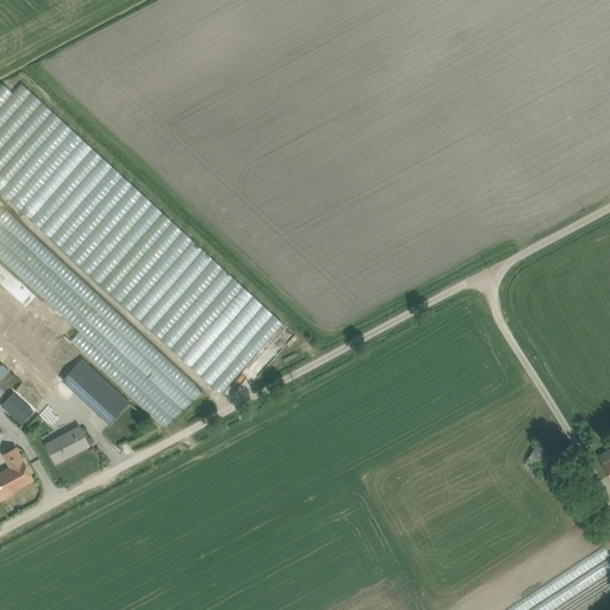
[(294,328),(14,81),(8,88),(0,81),(0,198),(218,391),(246,360),(256,369),(294,328)]
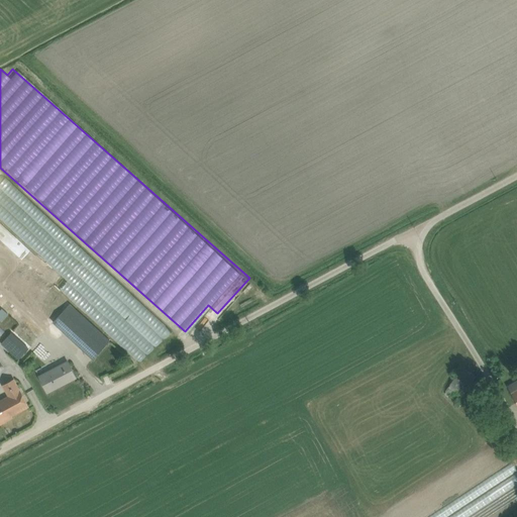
[(106,336),(0,238),(0,286),(53,334),(62,324),(91,352),(106,336)]
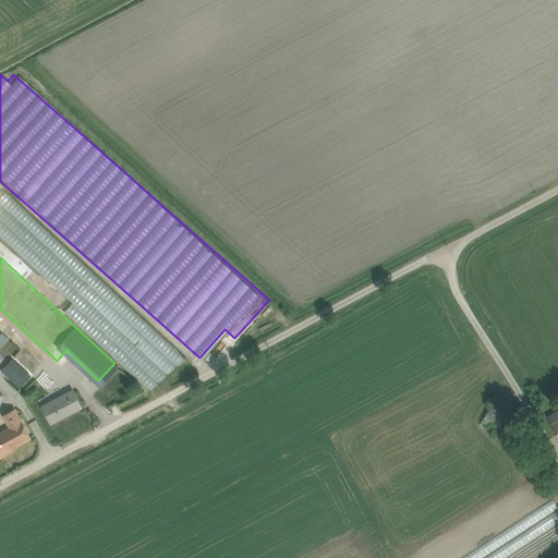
[(0,368),(20,386),(44,360),(0,319),(0,391),(0,390),(0,368)]
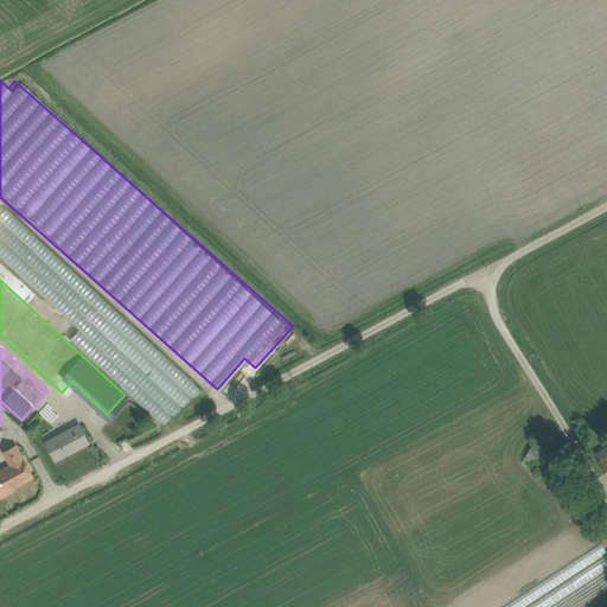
[(87,445),(76,423),(42,440),(52,461),(87,445)]
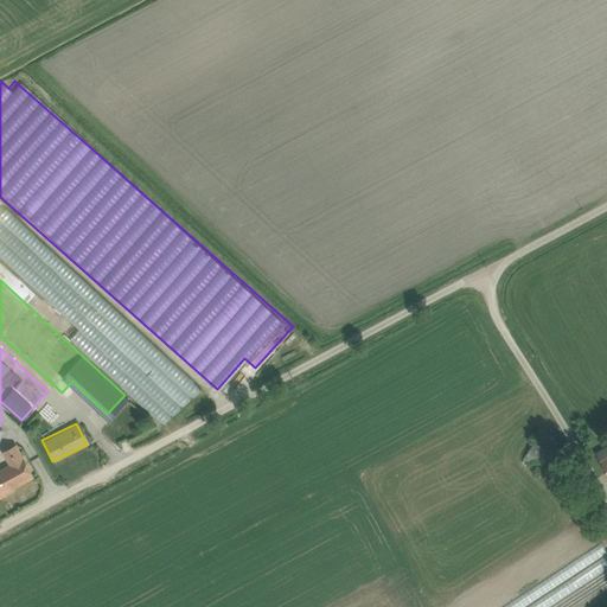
[(560,440),(544,429),(523,459),(538,471),(560,440)]
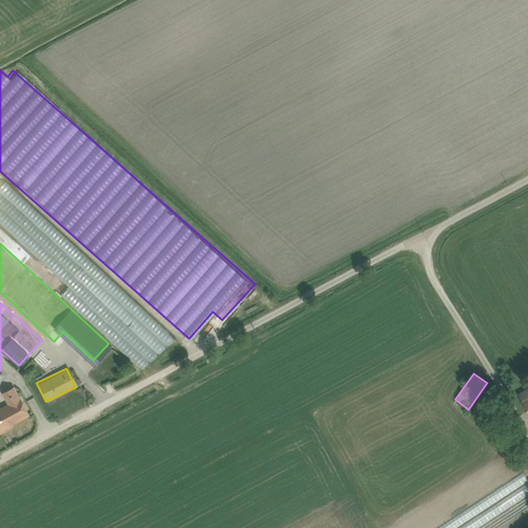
[(0,408),(0,431),(33,414),(17,385),(1,393),(8,404),(0,408)]
